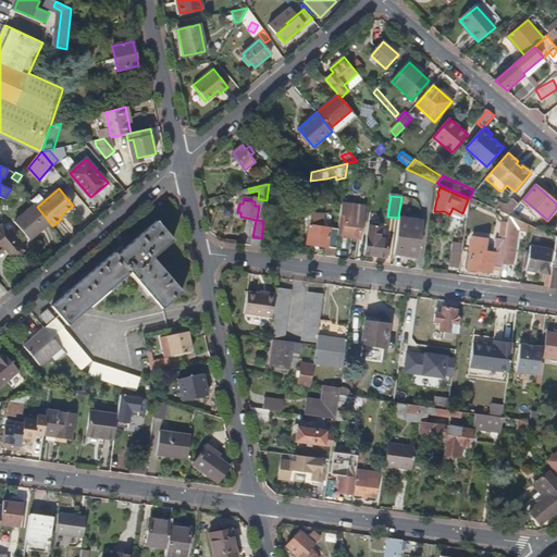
[(518,219),(529,207),(527,206),(521,200),(511,213),(518,219)]
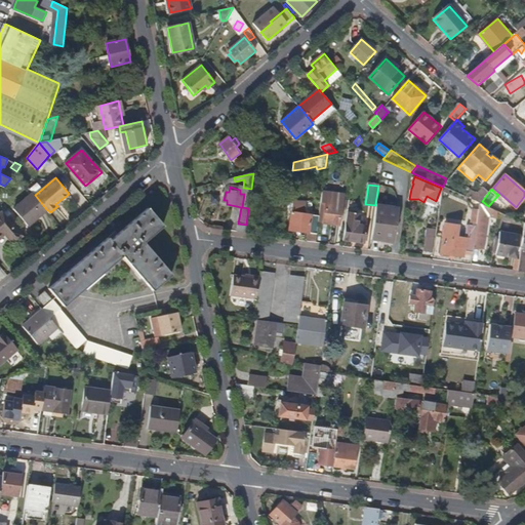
[(281,207),(283,193),(273,191),(273,195),(257,193),(255,204),(281,207)]
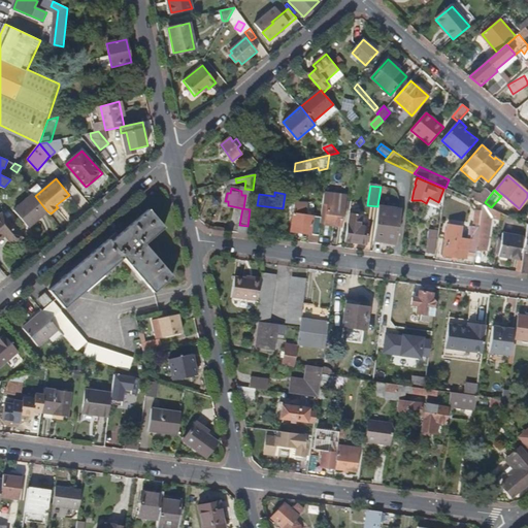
[(341,226),(345,195),(324,192),(321,217),(320,223),(341,226)]
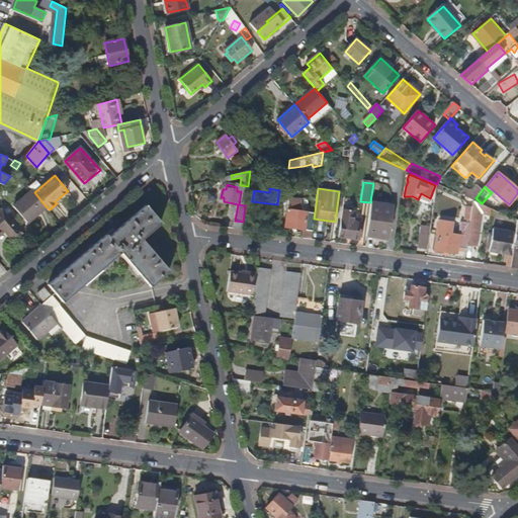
[(34,192),(32,190),(14,205),(28,222),(46,206),(34,192)]
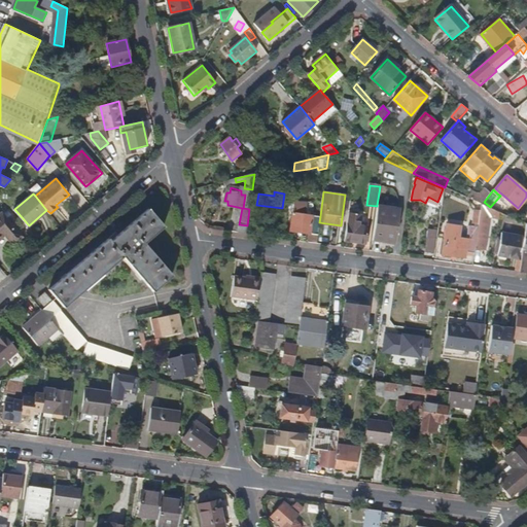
[(486,232),(491,208),(482,204),(479,226),(475,253),(472,266),(482,267),(486,240),(485,240),(486,232)]
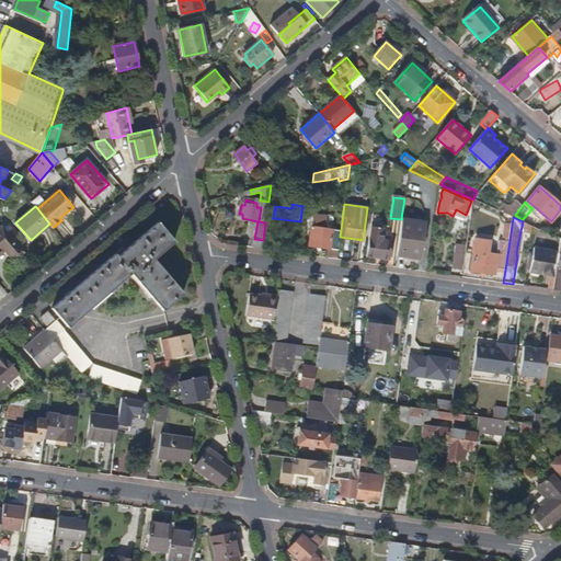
[(421,260),(426,221),(401,218),(401,219),(396,256),(421,260)]
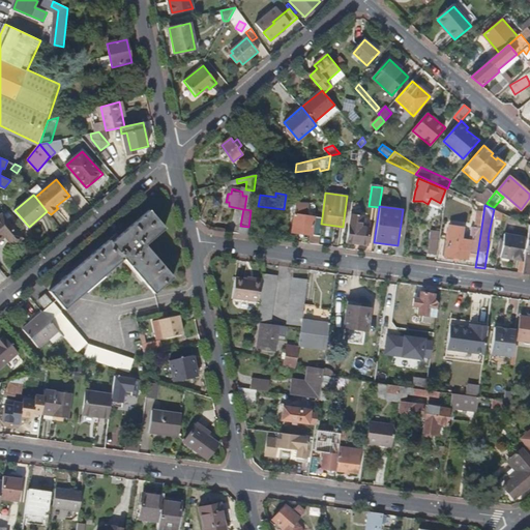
[(176,276),(148,244),(167,228),(151,209),(113,242),(111,239),(51,291),(66,310),(127,258),(157,293),(176,276)]
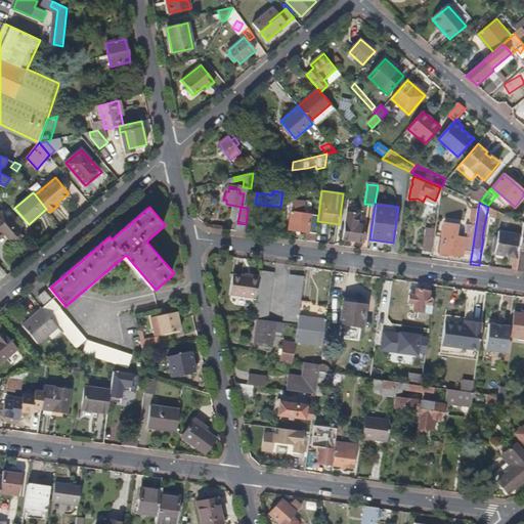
[(523,222),(523,212),(517,207),(511,214),(518,219),(519,219),(523,223),(523,222)]
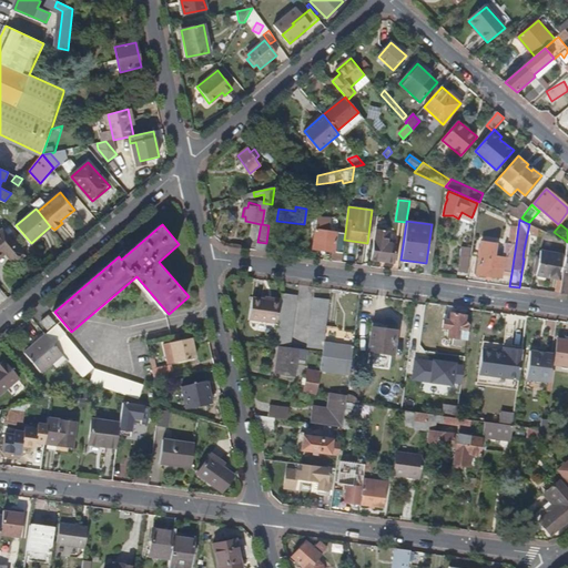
[(344,240),(345,233),(331,231),(331,226),(326,226),(326,227),(323,227),(323,230),(315,230),(313,249),(334,252),(333,261),(342,262),(344,240)]
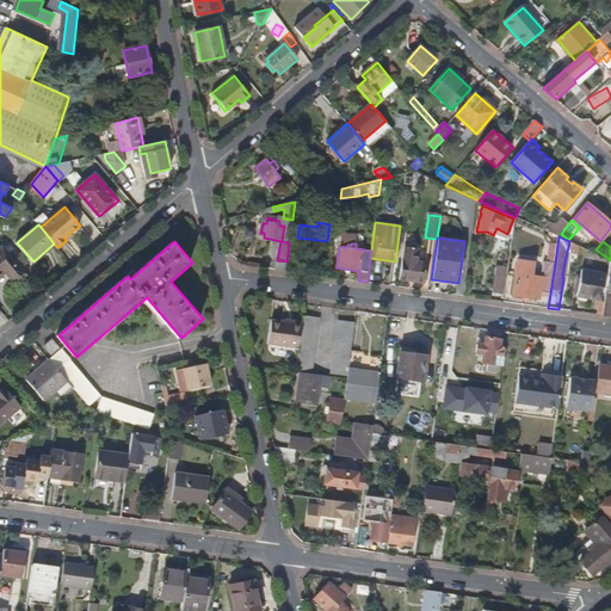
[(28,273),(5,246),(0,250),(0,277),(7,272),(16,283),(28,273)]
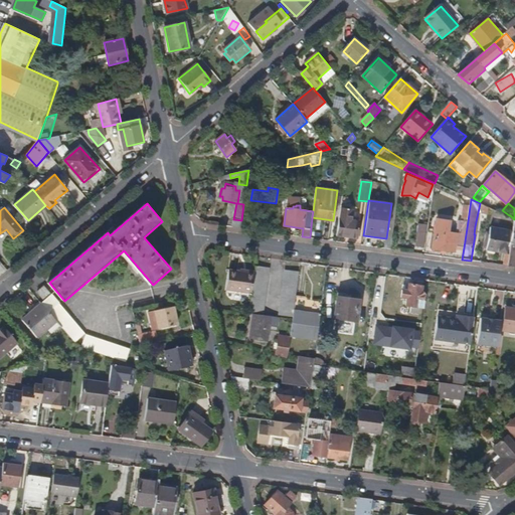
[(350,221),(351,210),(340,208),(337,234),(356,237),(359,222),(350,221)]
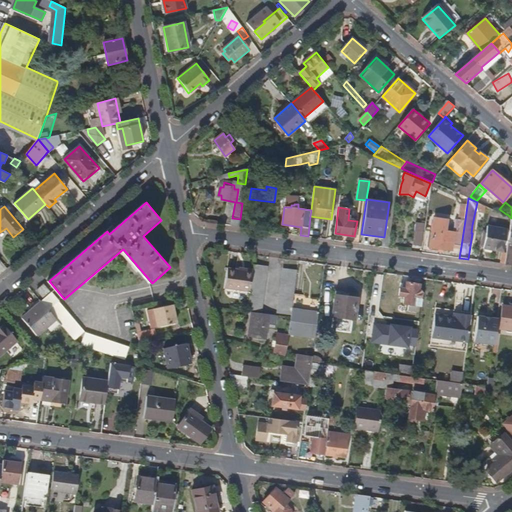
[(461,246),(465,220),(455,218),(453,231),(444,229),(445,220),(435,218),(430,247),(452,251),(452,245),(461,246)]
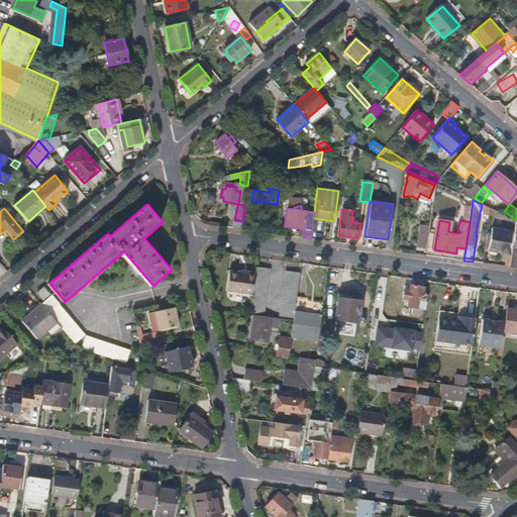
[(427,234),(428,226),(421,225),(419,226),(418,233),(419,233),(426,234),(427,234)]
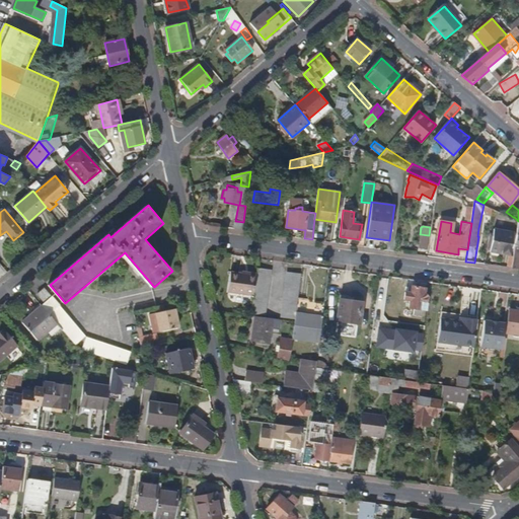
[(511,254),(515,233),(495,229),(491,250),(511,254)]
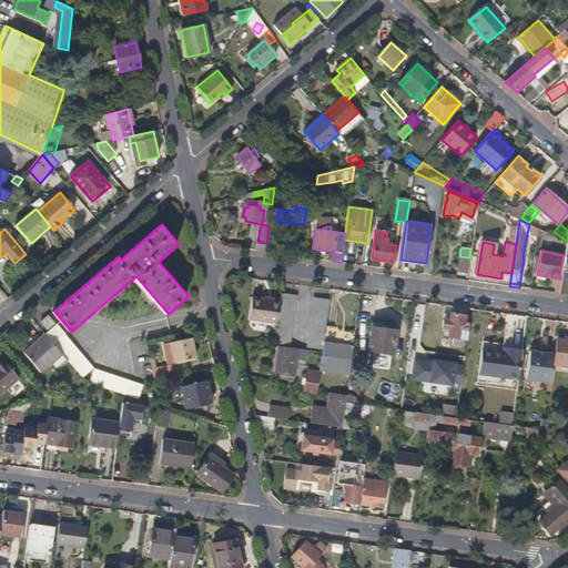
[(466,273),(468,257),(460,256),(458,272),(466,273)]
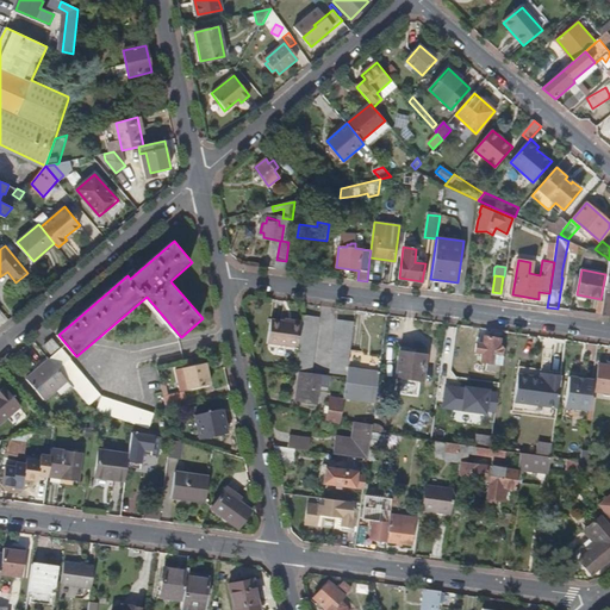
[(311,371),(318,317),(303,315),(296,368),(311,371)]
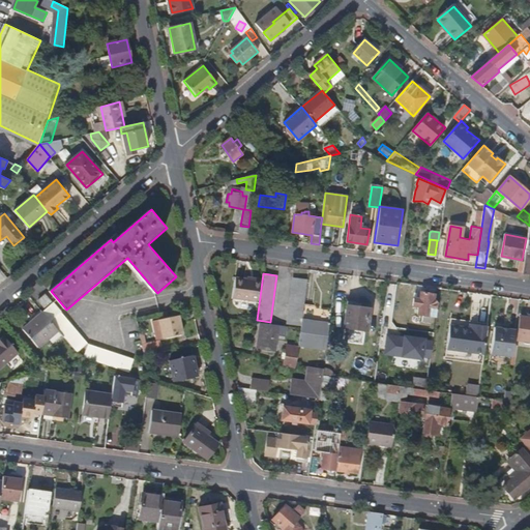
[(259,302),(262,281),(235,276),(232,297),(259,302)]
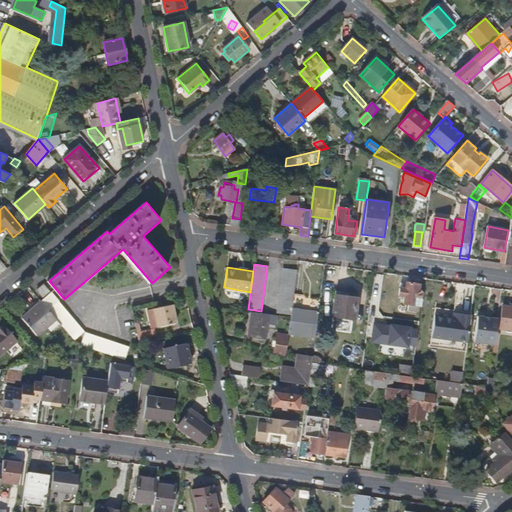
[(290,315),(296,270),(283,268),(277,313),(290,315)]
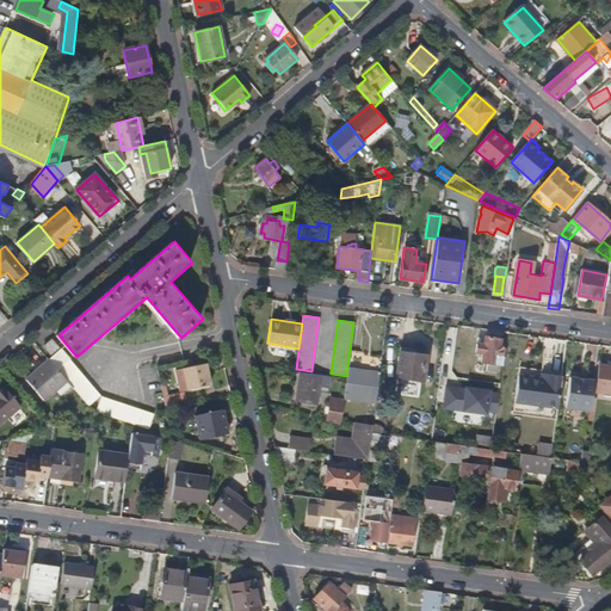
[(504,358),(505,350),(500,349),(501,340),(485,338),(483,345),(477,344),(476,353),(482,355),(481,363),(498,365),(499,357),(504,358)]
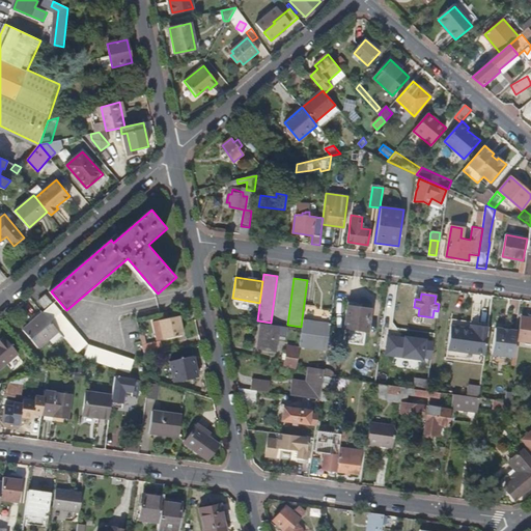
[(50,301),(46,296),(39,301),(44,306),(50,301)]
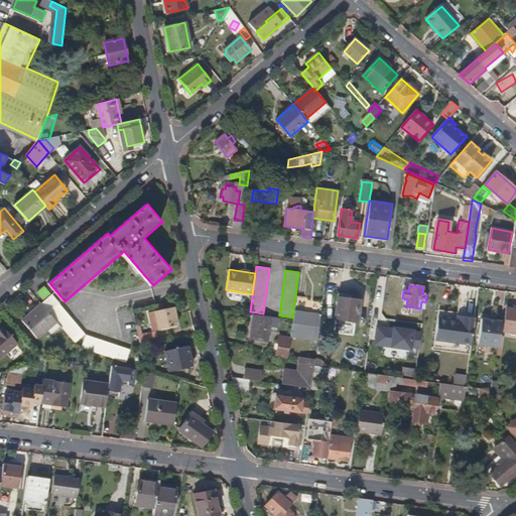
[(358,323),(361,296),(339,293),(335,318),(358,323)]
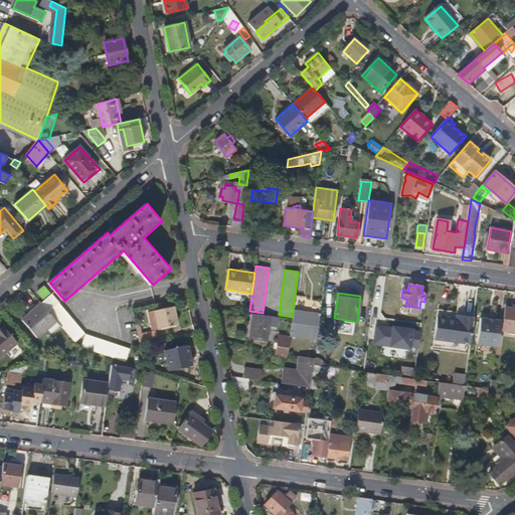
[(90,338),(61,304),(62,303),(54,294),(43,303),(57,321),(82,349),(133,364),(136,351),(90,338)]
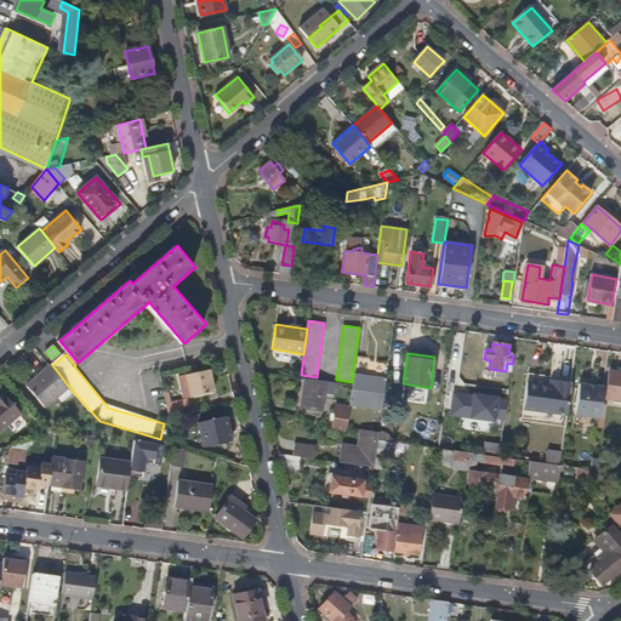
[(46,406),(69,387),(52,365),(29,386),(46,406)]
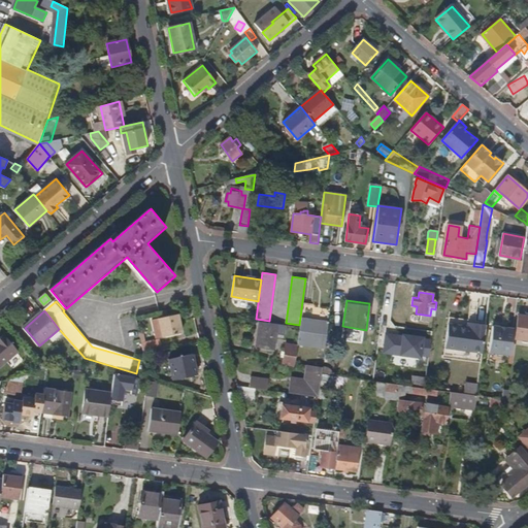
[(182,333),(177,314),(159,318),(162,337),(182,333)]
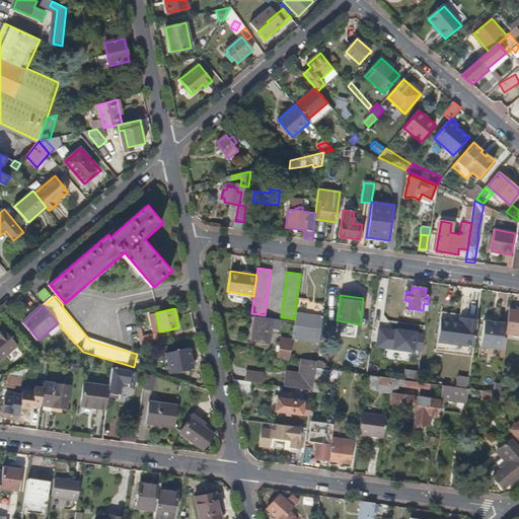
[(518,310),(509,310),(507,334),(518,335),(518,310)]
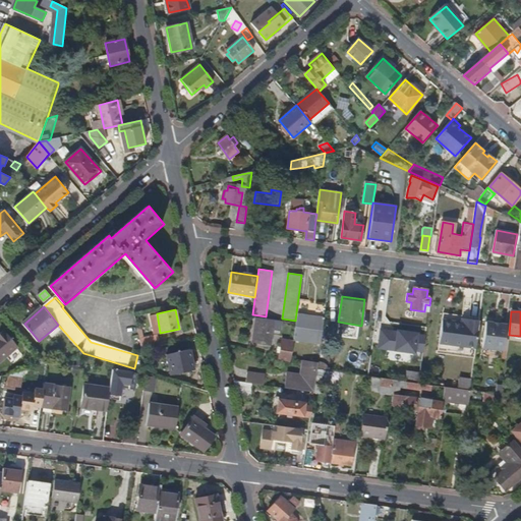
[(321,343),(324,320),(297,315),(296,323),(293,339),(321,343)]
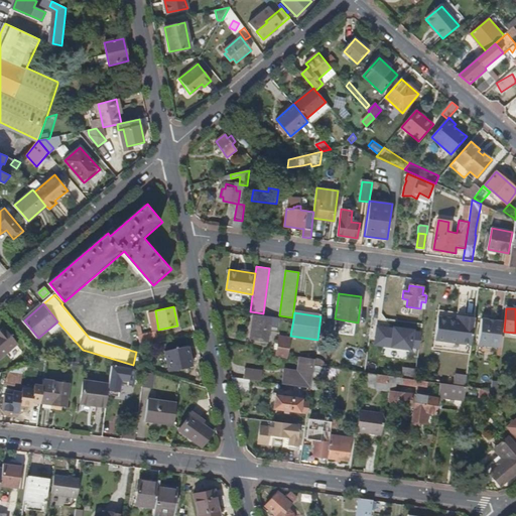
[(266,341),(270,316),(252,314),(249,338),(266,341)]
